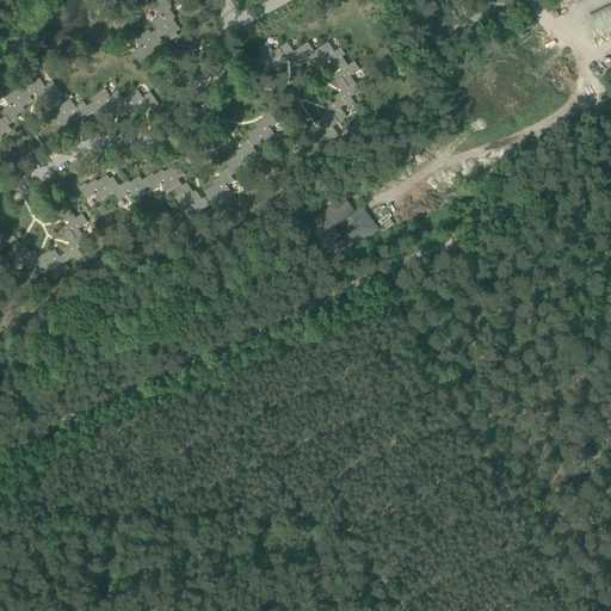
[(152,23),(158,29),(162,36),(166,34),(171,41),(178,36),(176,32),(180,30),(173,20),(176,18),(170,10),(172,7),(167,0),(160,6),(154,10),(160,17),(152,23)]
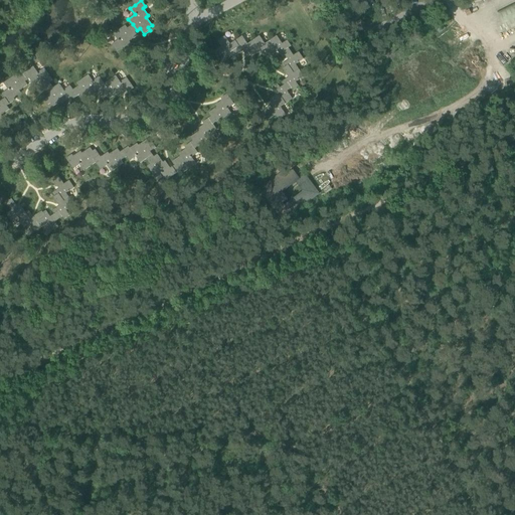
[(514,3),(497,12),(507,32),(514,28),(514,3)]
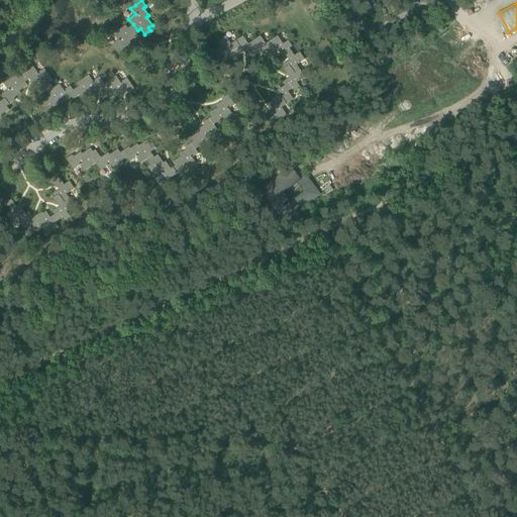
[(137,30),(133,24),(127,28),(125,25),(113,34),(118,40),(112,44),(119,56),(125,50),(123,48),(131,43),(129,41),(137,35),(135,32),(137,30)]
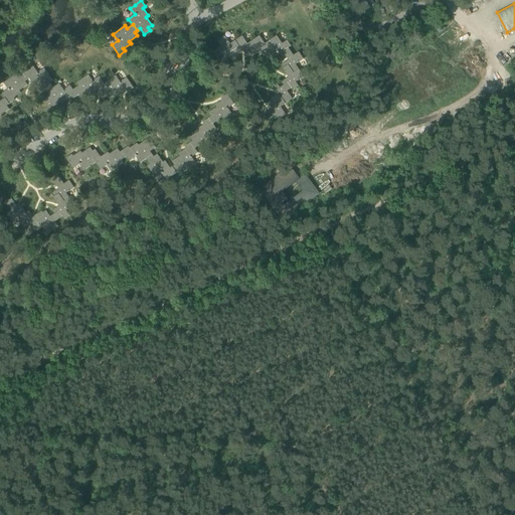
[(229,57),(232,55),(229,51),(237,46),(233,41),(229,44),(224,36),(216,41),(220,46),(212,51),(216,57),(225,51),(229,57)]
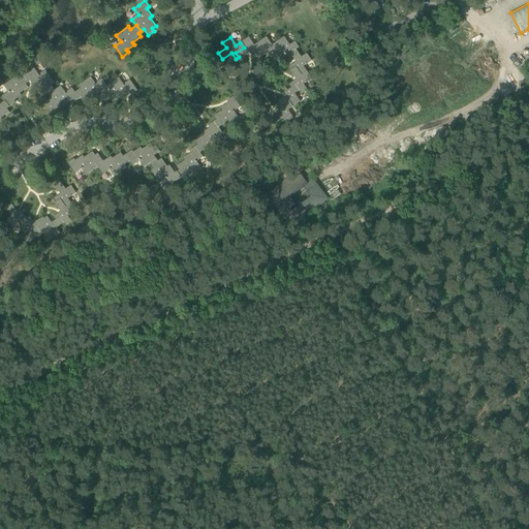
[(250,56),(254,54),(254,53),(261,48),(258,42),(253,45),(248,37),(240,42),(244,48),(236,53),(239,57),(240,59),(249,54),(250,56)]
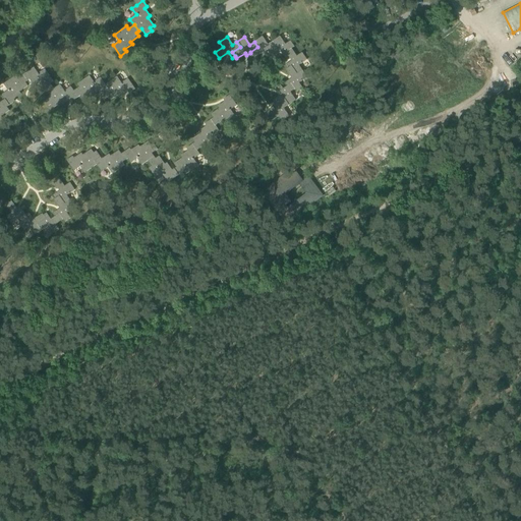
[(267,58),(271,56),(268,52),(276,47),(272,42),(268,45),(263,37),(254,42),(257,47),(250,52),(250,53),(253,58),(263,52),(267,58)]
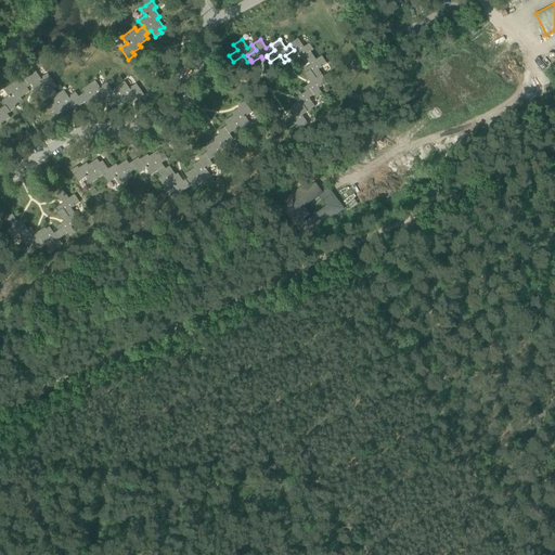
[(305,62),(308,60),(306,55),(310,52),(313,50),(309,43),(304,47),(297,39),(289,44),(294,50),(285,55),(288,60),(289,63),(300,55),(305,62)]
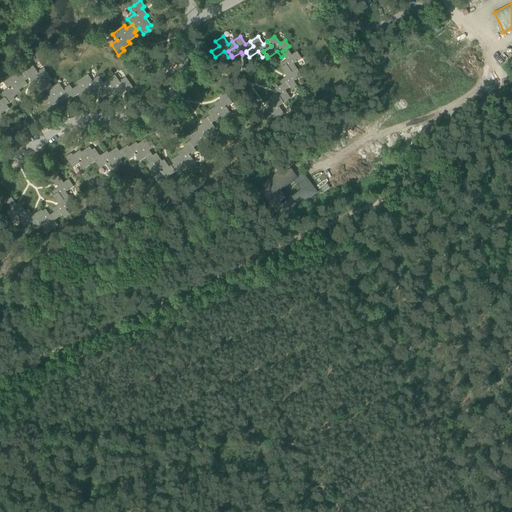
[(281,64),(283,67),(287,65),(291,72),(297,68),(294,64),(301,59),(296,52),(291,55),(286,48),(282,51),(284,55),(287,60),(281,64)]
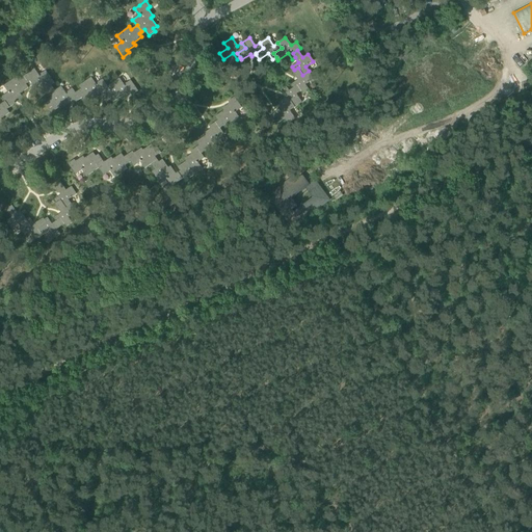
[(291,84),(293,88),(297,85),(301,91),(302,94),(309,89),(306,84),(314,79),(309,71),(302,75),(298,68),(294,70),(292,71),(298,80),(291,84)]
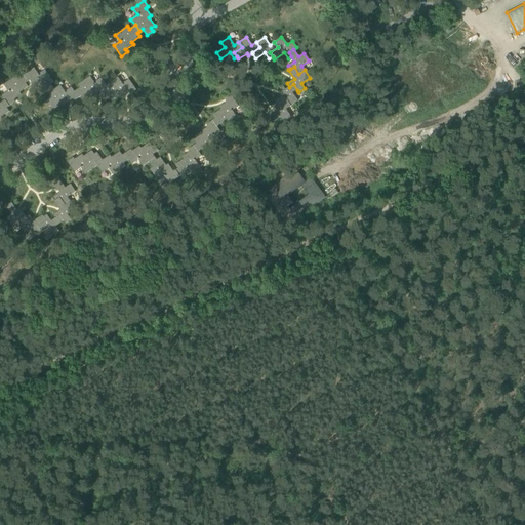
[(34,68),(23,75),(27,82),(30,80),(35,87),(37,86),(43,94),(46,91),(47,92),(52,88),(50,84),(53,82),(44,70),(38,75),(34,68)]
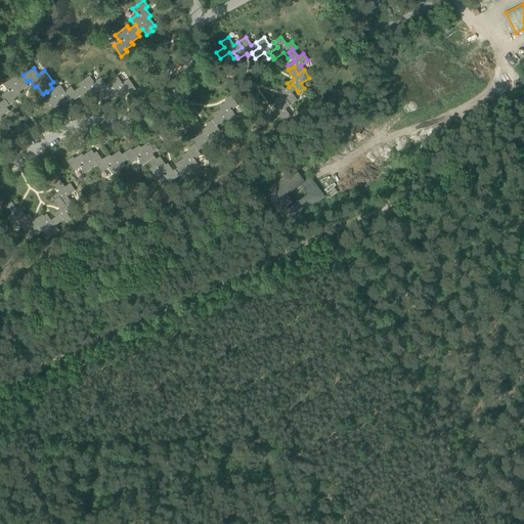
[(1,96),(4,100),(8,106),(15,102),(13,100),(22,94),(19,92),(28,87),(26,83),(27,82),(23,75),(17,79),(15,77),(3,85),(7,91),(1,96)]
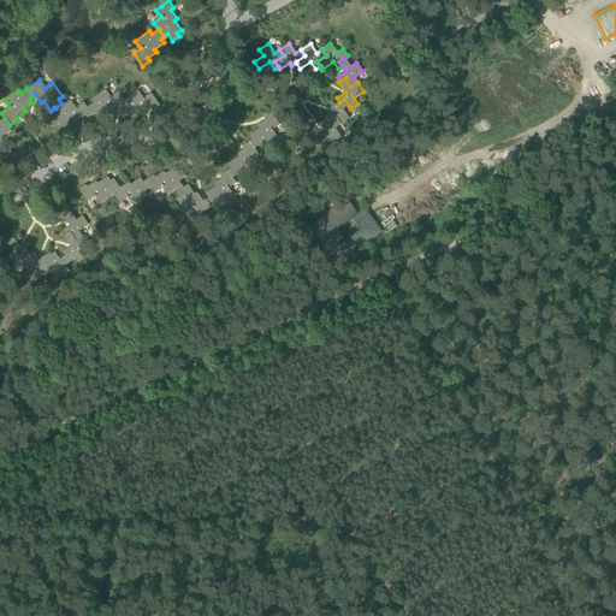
[(138,90),(124,100),(125,102),(118,107),(125,117),(128,114),(131,118),(141,112),(142,114),(152,108),(153,111),(160,106),(152,93),(143,99),(138,90)]
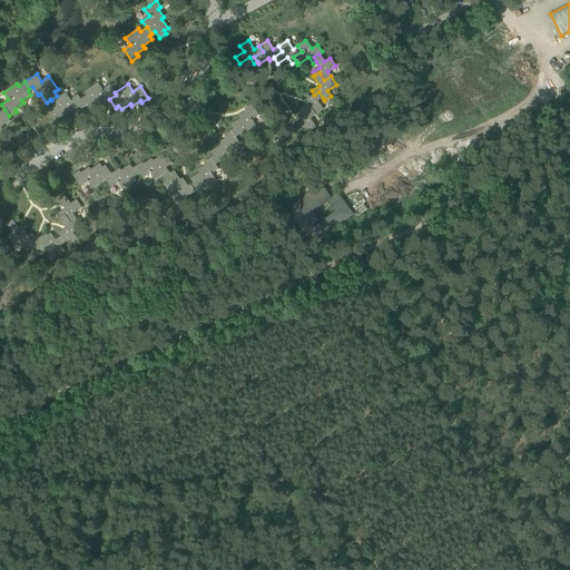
[(86,96),(81,99),(86,106),(88,105),(90,109),(99,102),(101,105),(109,99),(116,95),(115,92),(109,85),(100,91),(96,85),(85,92),(86,96)]
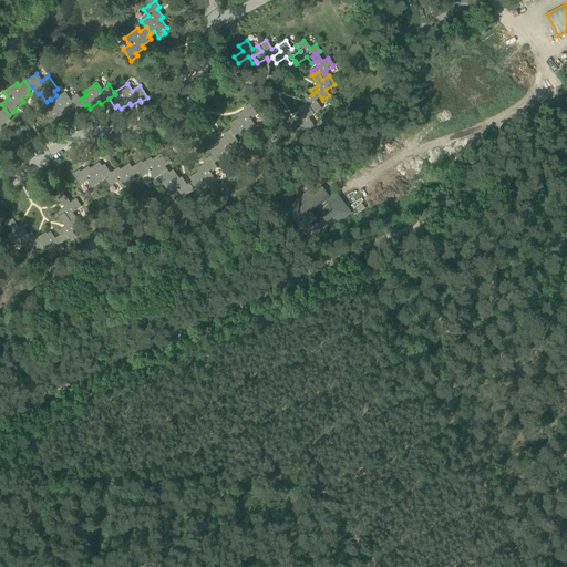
[(321,110),(316,101),(321,98),(317,91),(312,94),(308,96),(306,93),(301,95),(303,99),(303,100),(306,103),(297,109),(299,111),(295,113),(298,116),(310,107),(315,114),(321,110)]
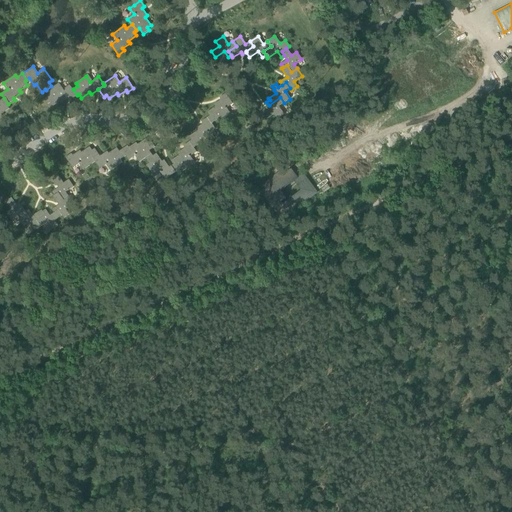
[(53,88),(51,86),(46,90),(49,94),(43,98),(47,105),(50,103),(52,106),(60,101),(62,103),(69,98),(71,100),(77,95),(73,89),(70,85),(63,90),(59,84),(53,88)]
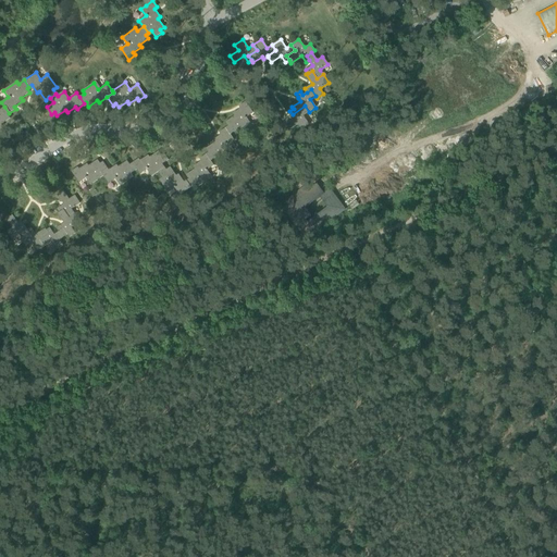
[(227,126),(225,128),(230,135),(236,131),(238,134),(251,125),(246,118),(254,113),(246,101),(239,106),(240,108),(233,114),(234,116),(225,123),(227,126)]
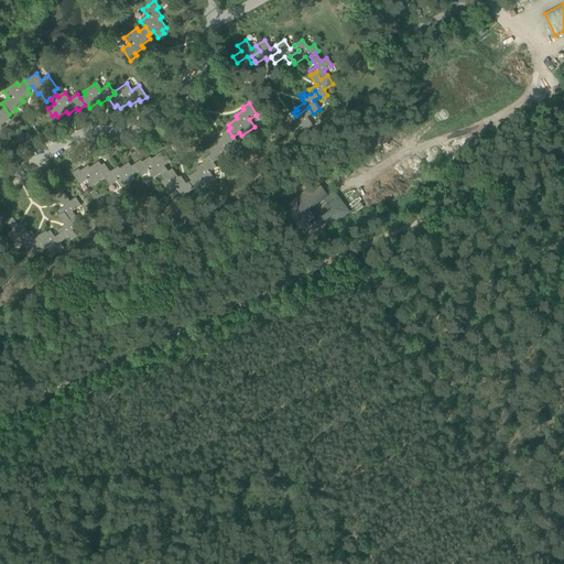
[(307,118),(313,114),(308,107),(296,116),(299,119),(289,126),(293,132),(301,126),(305,132),(313,126),(307,118)]
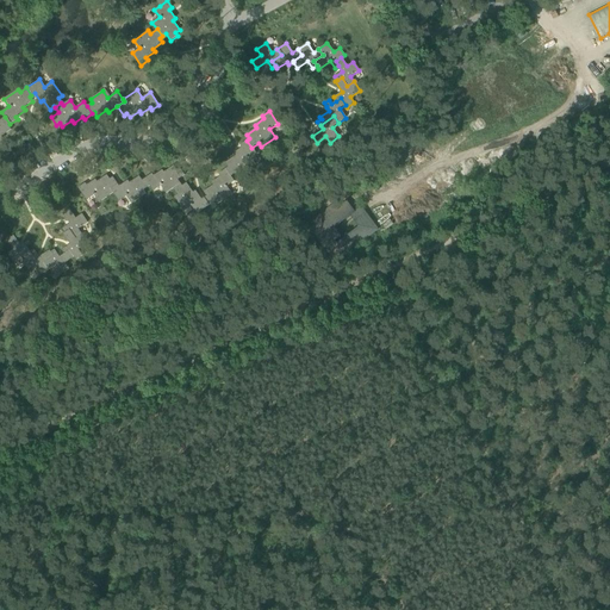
[(0,141),(4,139),(1,136),(11,130),(8,125),(10,124),(5,117),(0,119),(0,141)]
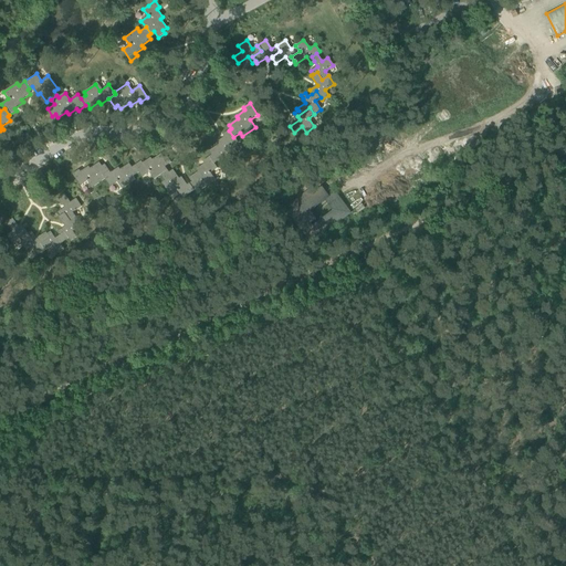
[(211,155),(209,157),(213,164),(220,160),(222,163),(234,155),(230,147),(237,143),(233,137),(229,130),(222,135),(224,137),(216,143),(218,145),(209,150),(211,155)]
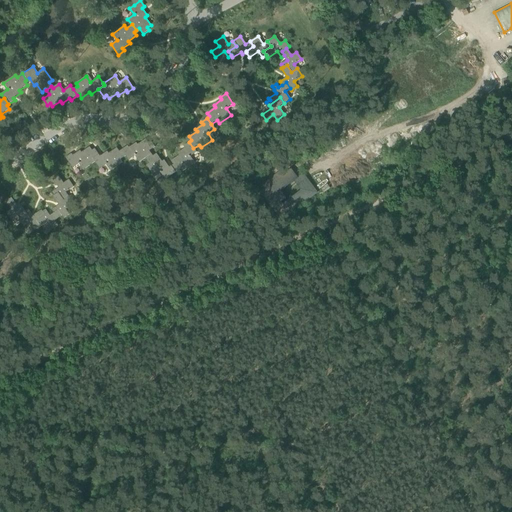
[(139,163),(145,159),(151,154),(149,151),(155,147),(151,141),(148,142),(146,139),(138,144),(136,142),(129,148),(127,146),(121,150),(125,156),(128,161),(134,157),(139,163)]
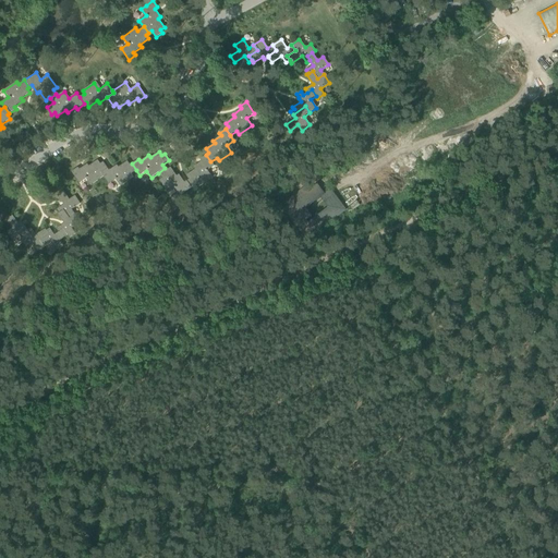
[(189,179),(186,181),(191,187),(196,184),(198,186),(211,178),(207,171),(214,167),(210,161),(206,155),(199,159),(202,161),(193,167),(195,169),(186,176),(189,179)]
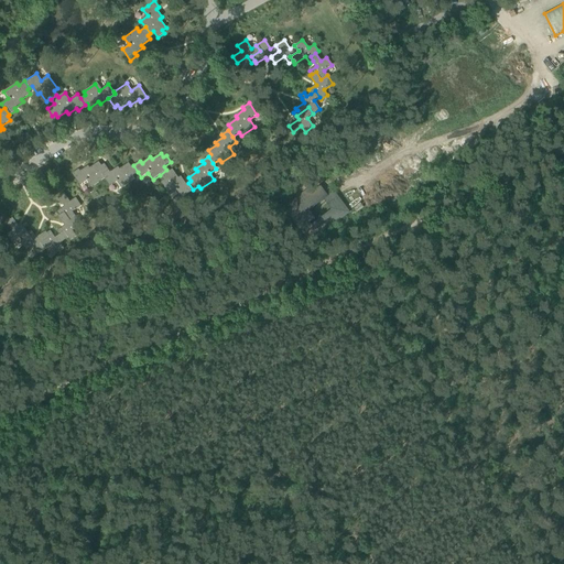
[(108,187),(116,182),(109,173),(110,172),(104,163),(101,165),(98,162),(89,167),(88,165),(79,171),(78,169),(72,174),(78,184),(87,179),(93,187),(104,180),(108,187)]
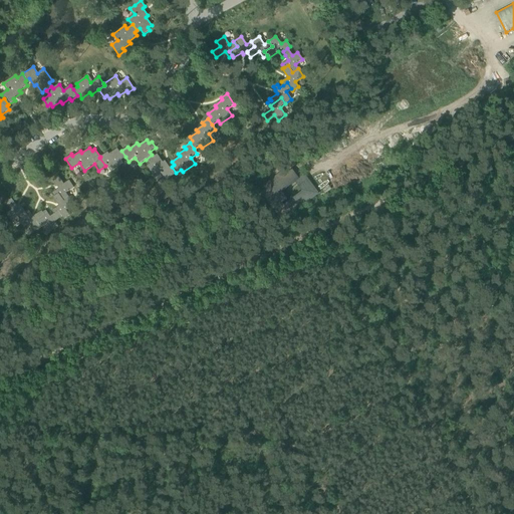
[(120,161),(125,157),(121,151),(119,152),(117,149),(109,154),(107,152),(100,157),(99,158),(105,166),(109,172),(122,164),(120,161)]
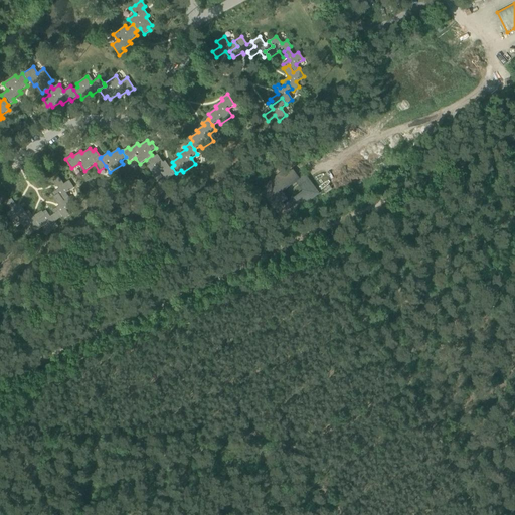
[(152,155),(146,160),(149,165),(143,168),(152,180),(161,174),(166,180),(176,173),(172,167),(170,168),(165,161),(163,162),(157,154),(154,157),(152,155)]
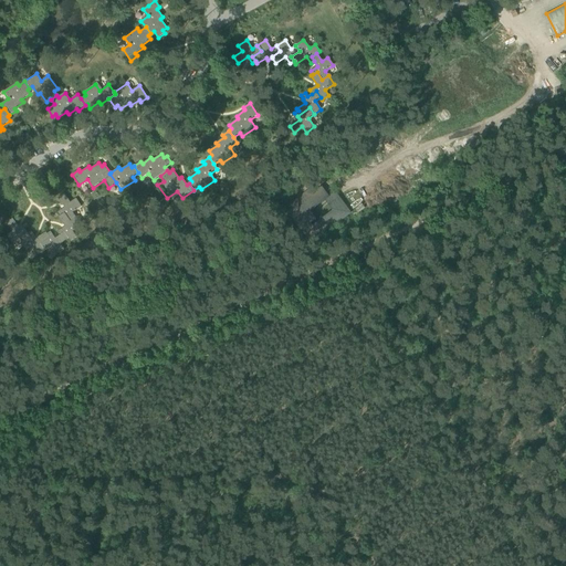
[(58,212),(60,216),(64,212),(70,221),(75,218),(72,213),(82,207),(76,198),(70,202),(64,194),(58,198),(64,208),(58,212)]
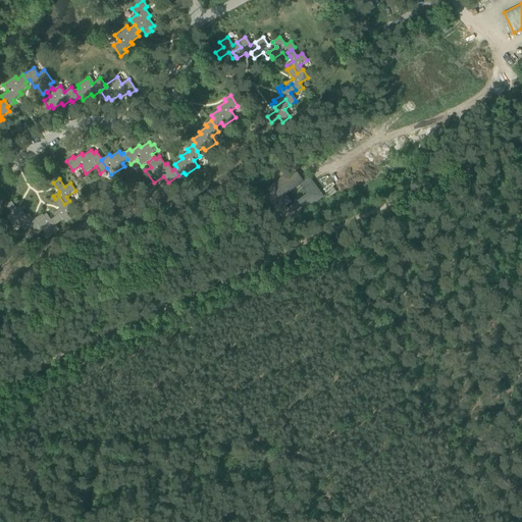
[(53,213),(55,216),(59,214),(63,220),(64,223),(71,218),(67,213),(74,208),(69,201),(64,204),(59,196),(55,199),(54,200),(60,209),(53,213)]
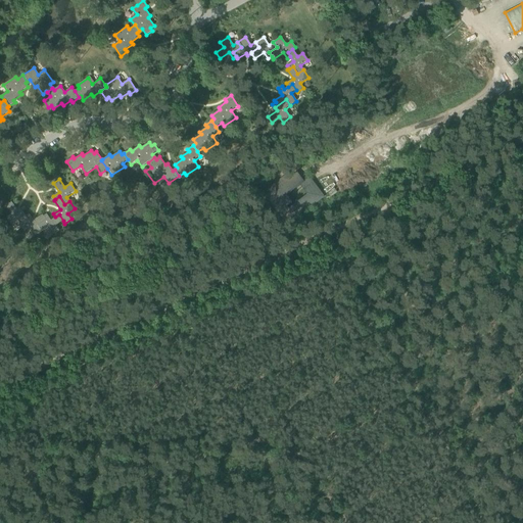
[(19,220),(22,225),(29,220),(26,217),(22,212),(27,209),(25,206),(17,210),(11,201),(6,205),(11,214),(6,218),(11,225),(19,220)]
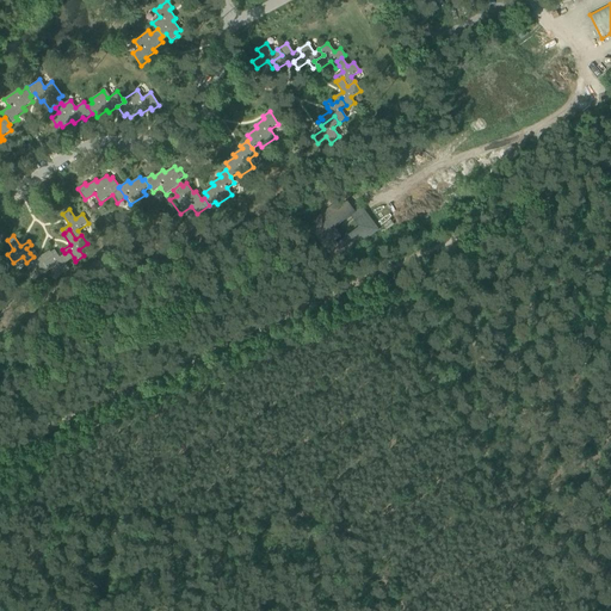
[(34,257),(26,263),(23,265),(28,271),(34,267),(39,277),(49,271),(44,264),(54,257),(50,252),(49,251),(39,258),(34,250),(30,253),(34,257)]
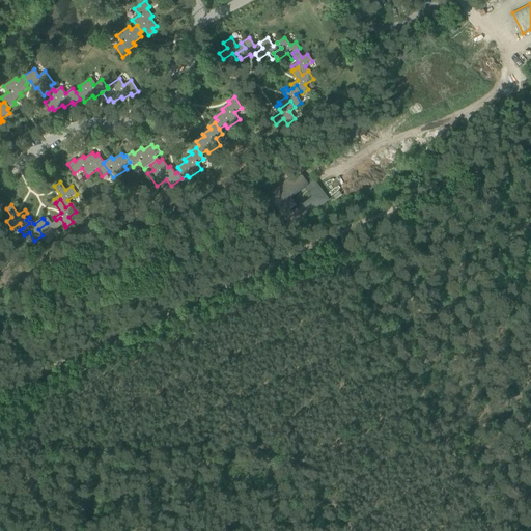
[(47,217),(44,219),(47,223),(38,229),(43,235),(47,231),(52,240),(60,234),(56,229),(64,224),(60,218),(56,220),(52,224),(47,217)]
